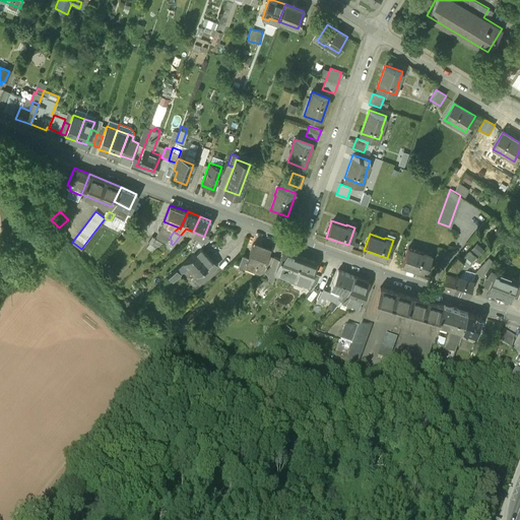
[(204,237),(199,235),(192,247),(193,249),(195,247),(197,249),(199,247),(205,242),(207,237),(204,236),(204,237)]
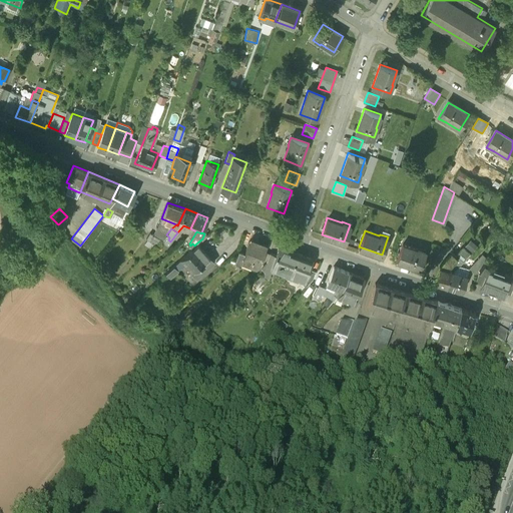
[(238,251),(234,265),(239,267),(242,259),(251,262),(252,259),(260,262),(266,244),(258,241),(255,245),(248,242),(244,253),(238,251)]
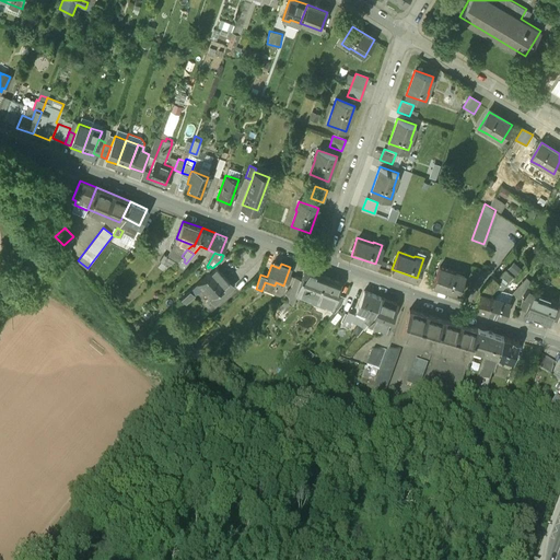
[(455,270),(439,265),(433,283),(458,292),(465,272),(455,269),(455,270)]
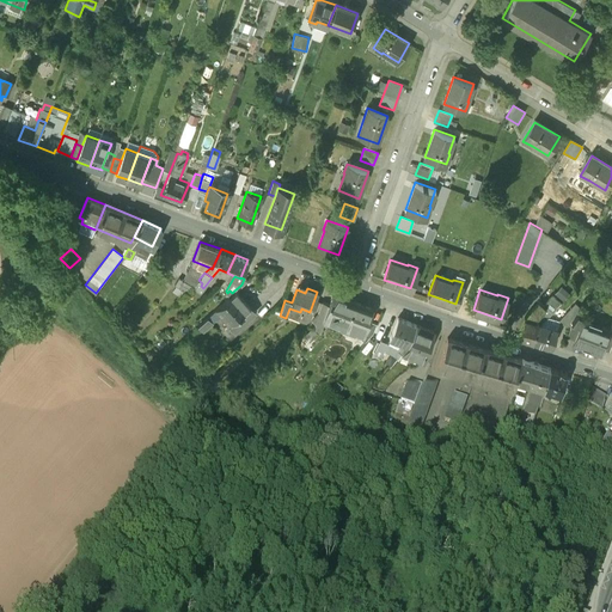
[(234,291),(232,293),(207,316),(212,320),(219,313),(230,324),(249,306),(234,291)]
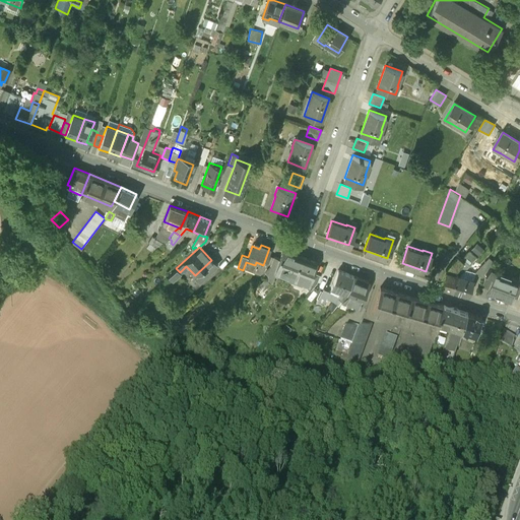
[(301,257),(282,250),(278,259),(275,268),(276,269),(275,272),(280,274),(281,270),(294,275),(301,257)]
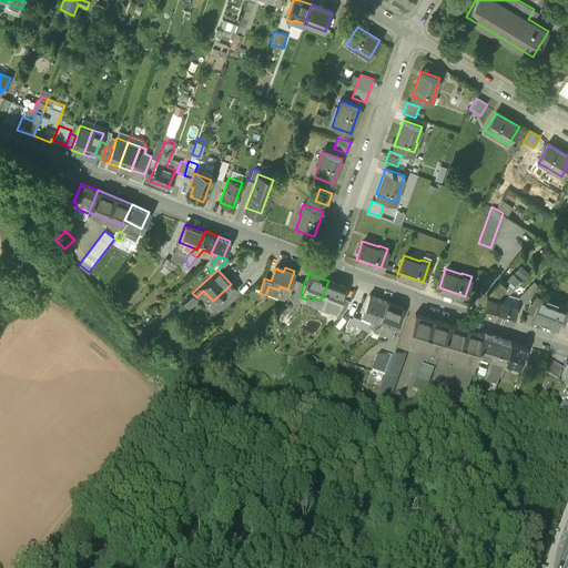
[(499,280),(487,294),(496,297),(508,283),(505,281),(503,283),(499,280)]
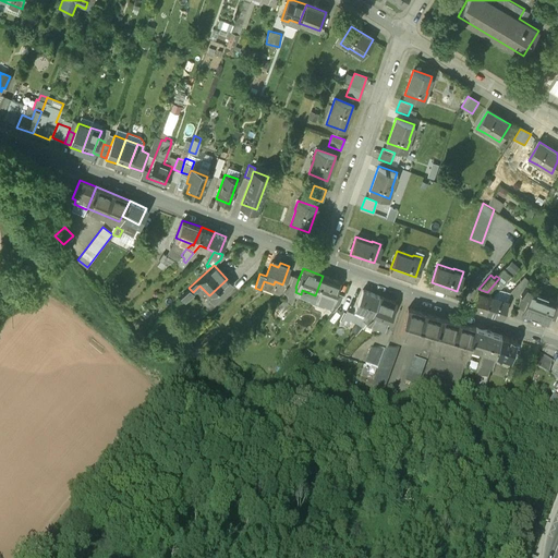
[(295,288),(299,278),(293,276),(290,284),(283,292),(288,296),(287,300),(292,302),(295,292),(296,289),(295,288)]
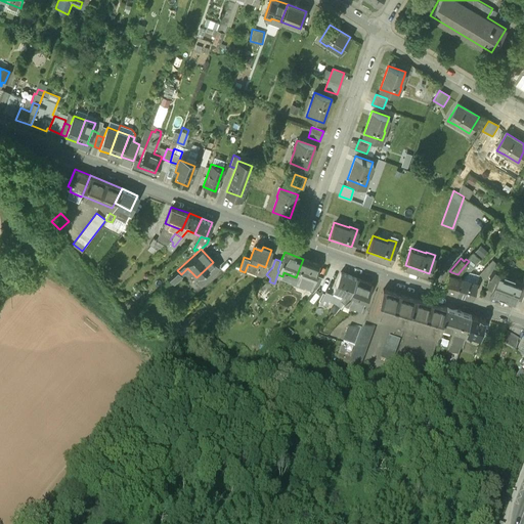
[(303,259),(296,277),(293,284),(303,288),(304,286),(309,288),(310,286),(312,286),(316,275),(319,265),(303,259)]
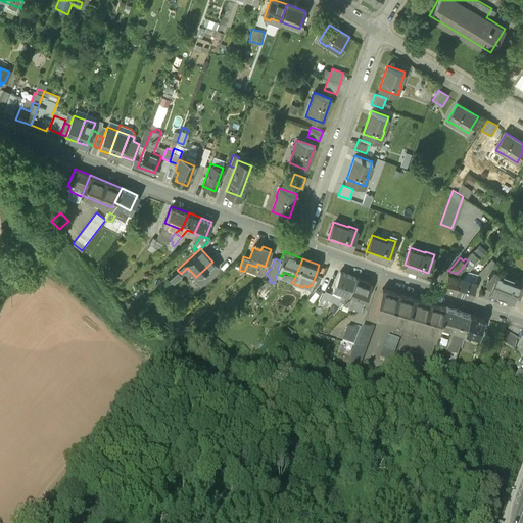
[(491,258),(477,273),(478,273),(477,275),(484,277),(487,274),(492,268),(496,264),(491,258)]
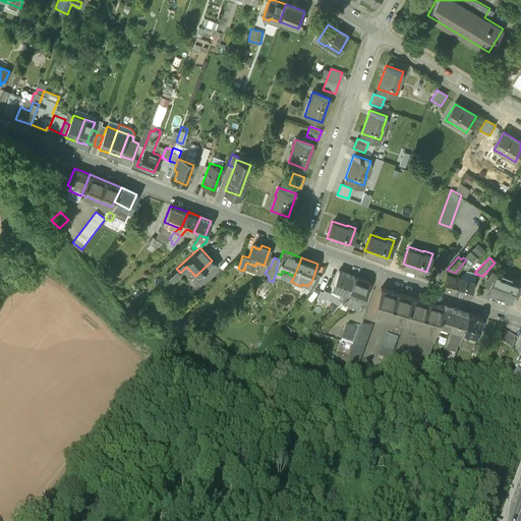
[(216,265),(212,261),(195,276),(199,280),(216,265)]
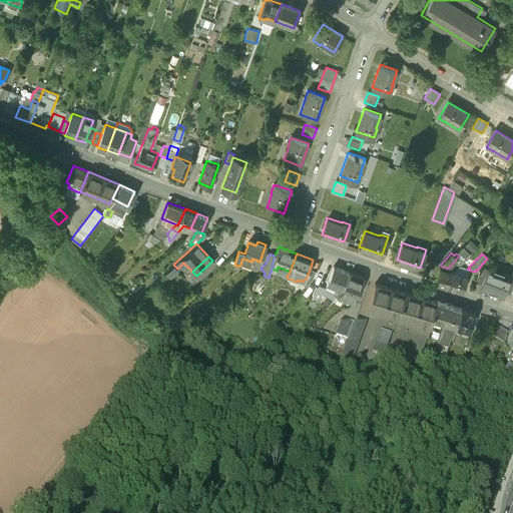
[(483,263),(478,269),(480,270),(486,272),(482,284),(481,287),(503,295),(510,275),(489,267),(489,265),(483,263)]
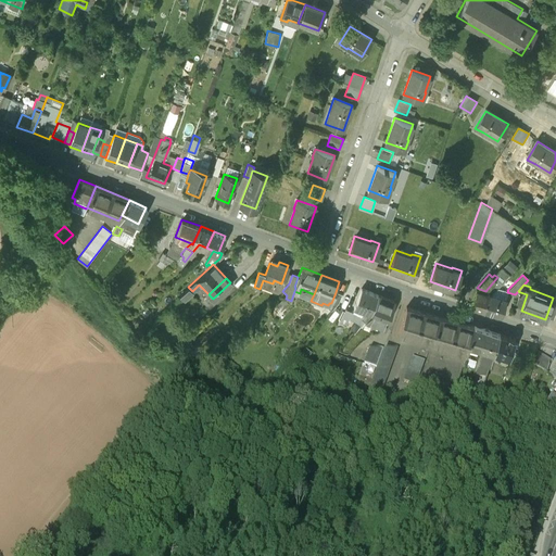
[(192,292),(192,291),(188,287),(173,302),(175,304),(180,300),(182,301),(192,292)]
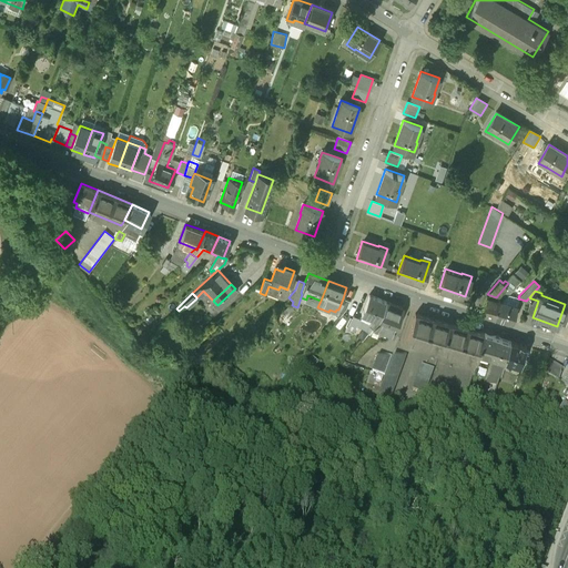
[(508,293),(501,300),(499,298),(494,316),(511,322),(518,298),(519,296),(518,296),(508,293)]
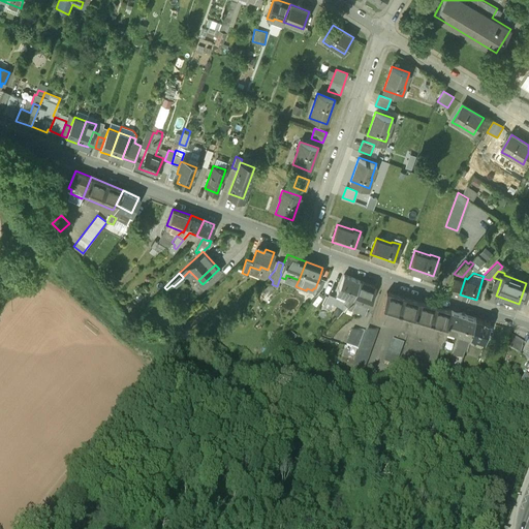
[(462,277),(454,274),(448,290),(460,294),(465,278),(462,277)]
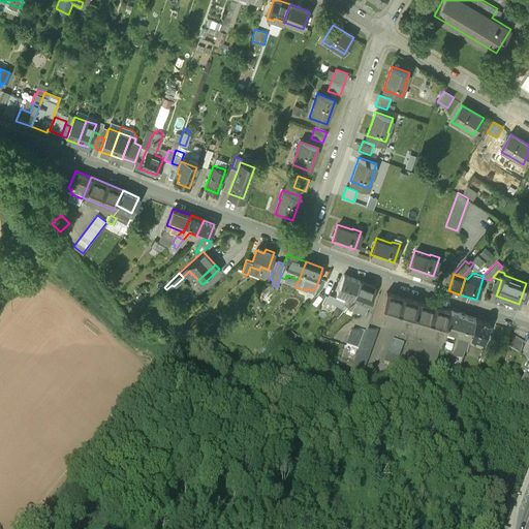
[(360,281),(344,275),(337,292),(352,299),(360,281)]
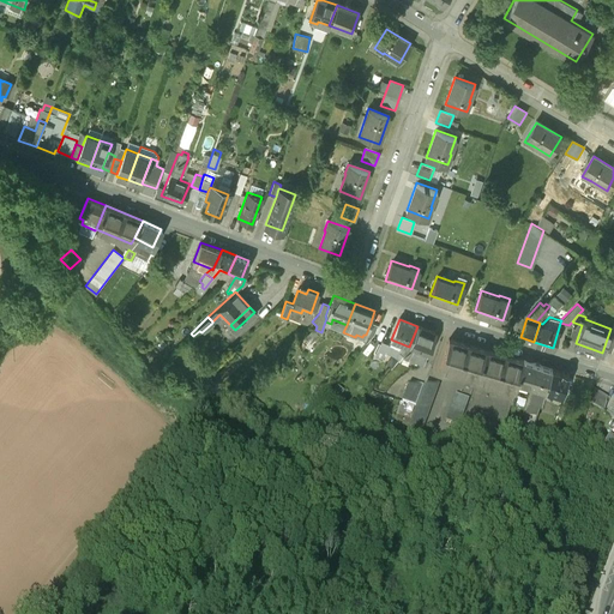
[(371,323),(366,335),(363,341),(367,342),(374,333),(378,325),(371,323)]
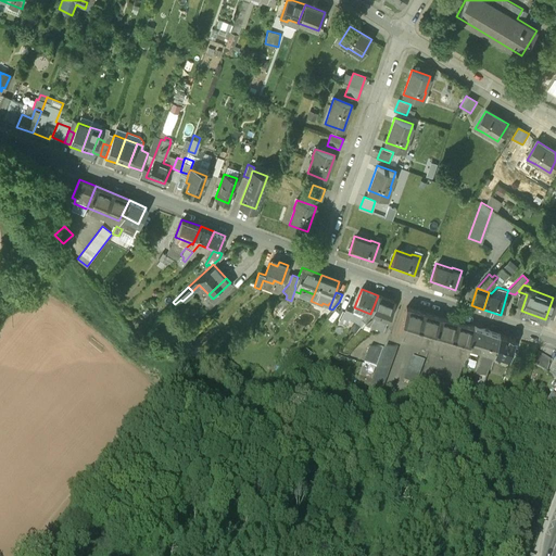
[(527,294),(520,292),(516,305),(522,307),(527,294)]
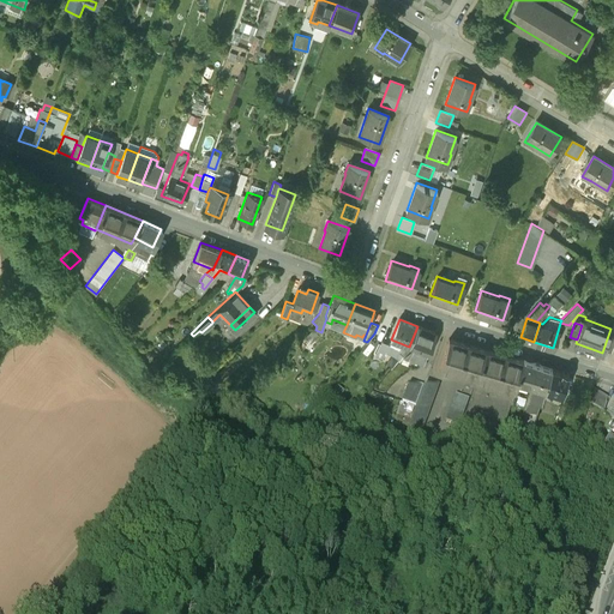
[(435,332),(417,326),(409,347),(403,354),(425,361),(435,332)]
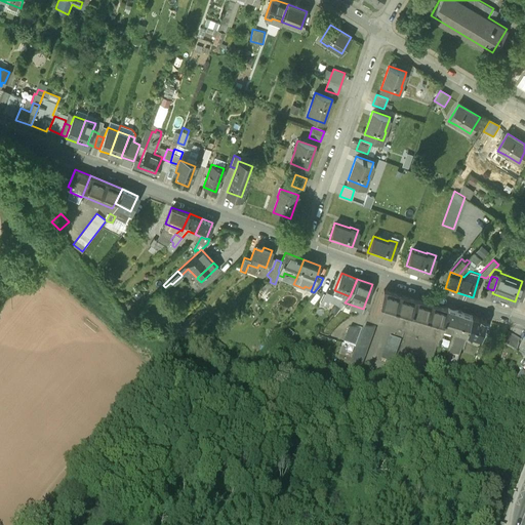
[(271,287),(267,283),(260,289),(265,293),(271,287)]
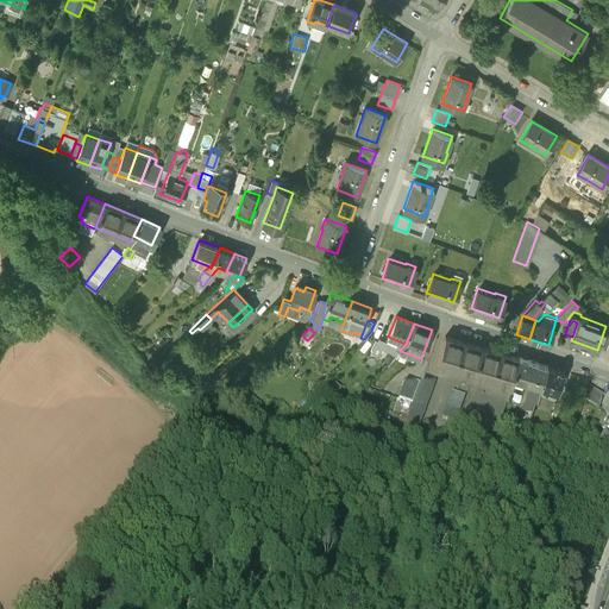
[(519,358),(445,337),(437,365),(446,369),(447,364),(465,370),(464,374),(483,380),(484,375),(502,381),(501,384),(510,387),(513,378),(519,358)]
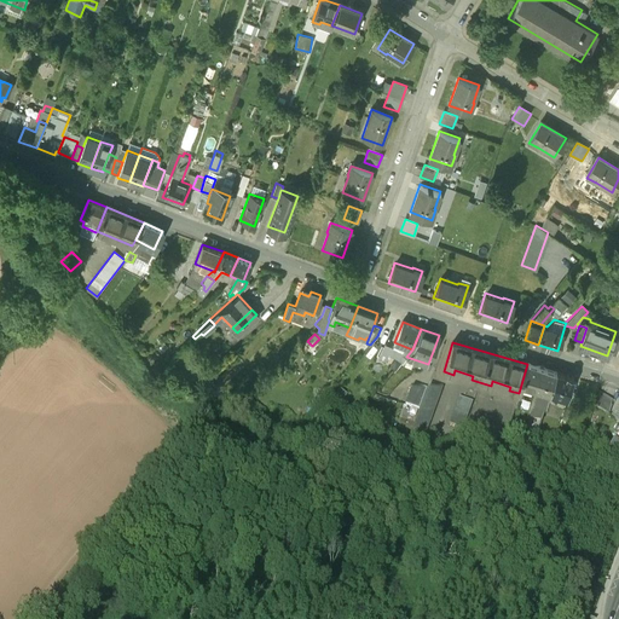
[(538,366),(527,364),(521,385),(542,391),(549,393),(555,371),(544,369),(545,368),(538,366)]
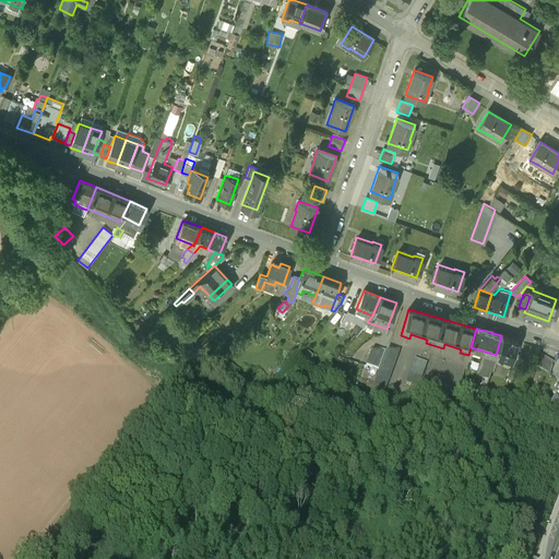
[(501,335),(496,355),(502,356),(512,359),(518,340),(511,339),(501,335)]
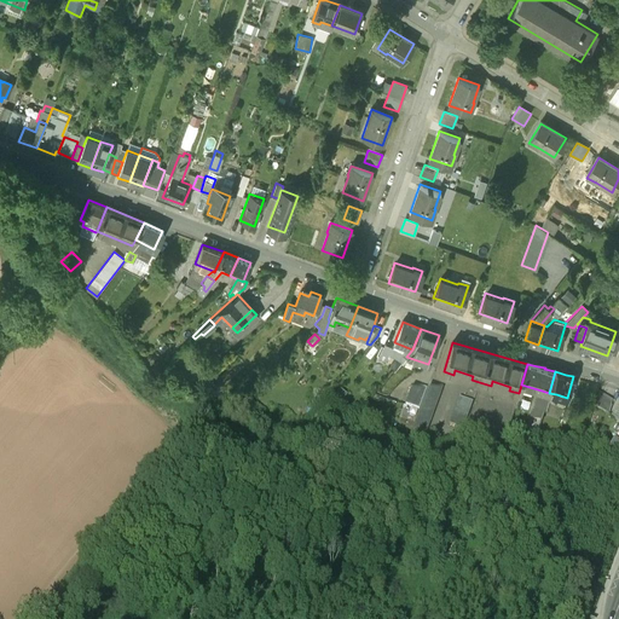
[(427,389),(418,410),(408,440),(427,440),(427,433),(443,388),(429,382),(427,389)]
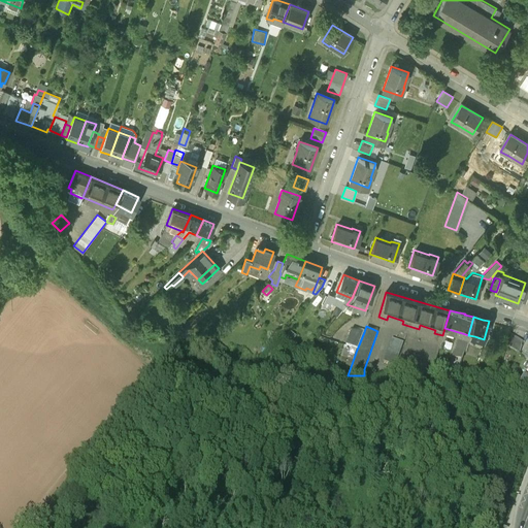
[(345,345),(357,350),(364,332),(352,328),(345,345)]
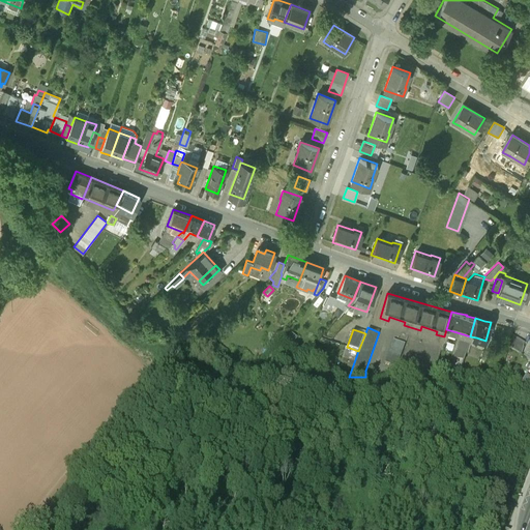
[(465,352),(470,336),(464,334),(459,353),(461,354),(462,351),(465,352)]
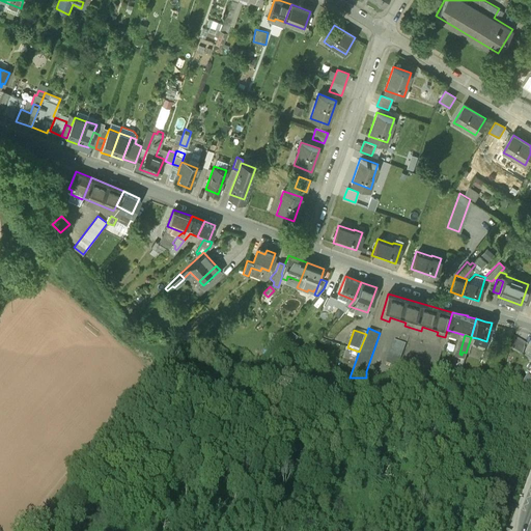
[(477,338),(471,337),(466,353),(470,354),(469,357),(471,358),(477,338)]
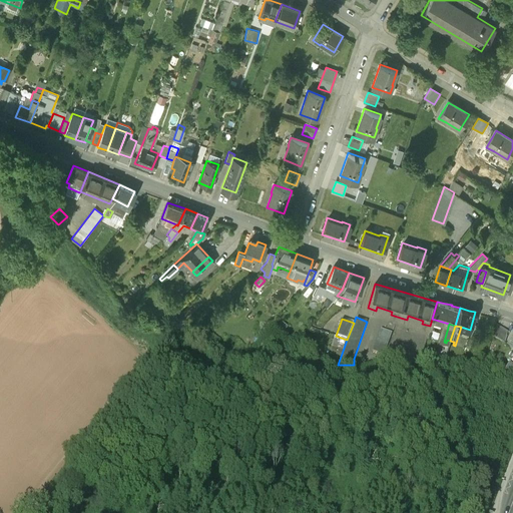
[(497,326),(491,336),(503,343),(509,332),(497,326)]
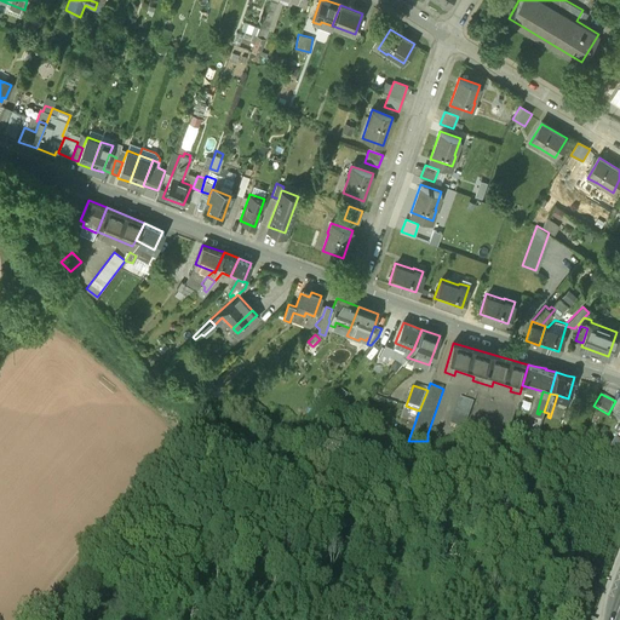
[(463,430),(474,402),(459,397),(449,424),(463,430)]
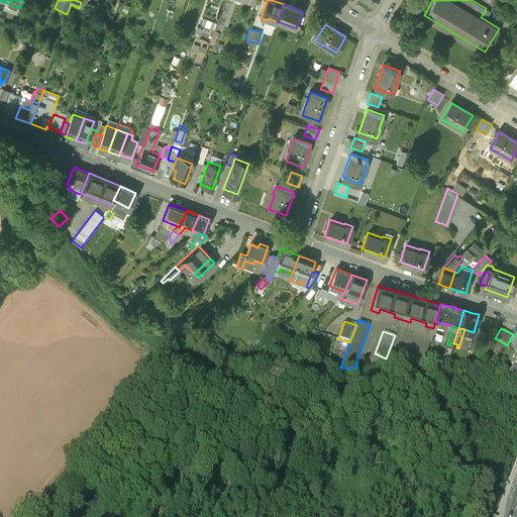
[(516,379),(516,378),(516,373),(516,374),(516,373),(516,372),(504,365),(501,370),(516,379)]
